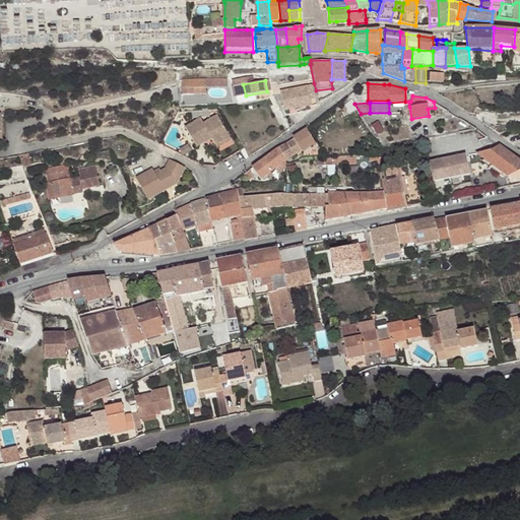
[(218,149),(234,142),(221,120),(206,128),(204,124),(189,130),(200,152),(215,144),(218,149)]
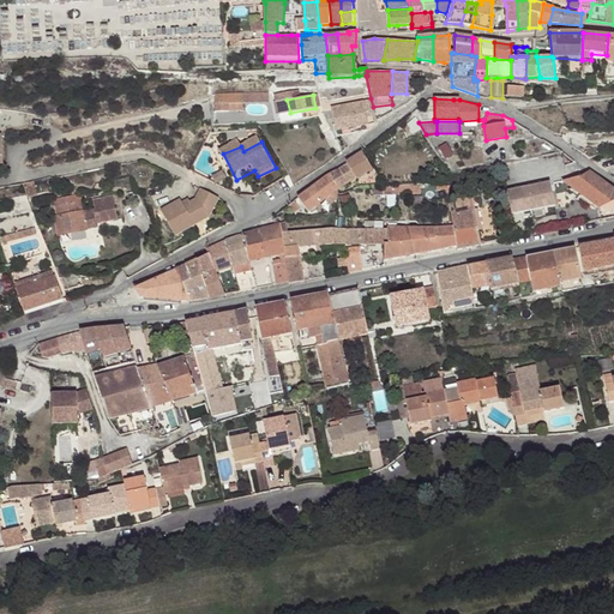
[(347,162),(348,164),(339,168),(331,174),(338,187),(348,181),(356,176),(356,178),(373,168),(362,152),(347,162)]
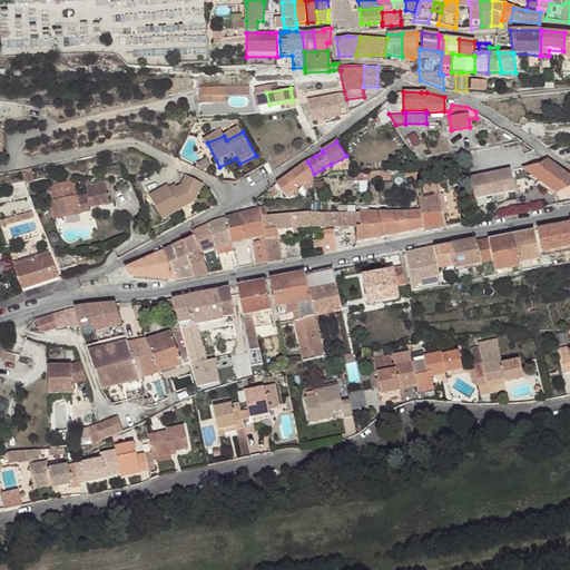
[(212,164),(207,156),(198,161),(203,169),(212,164)]
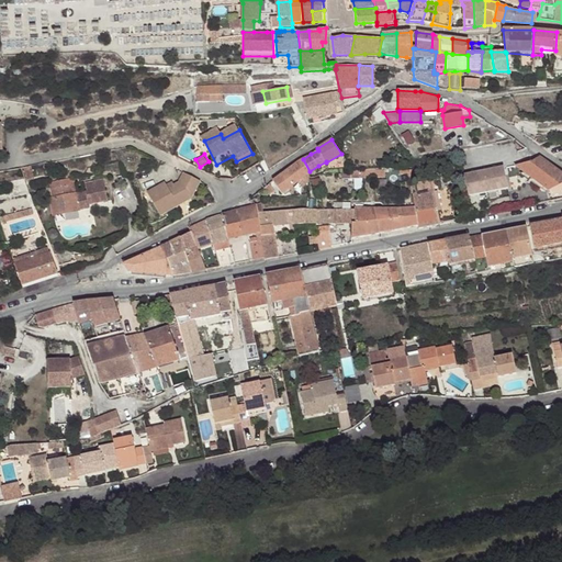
[(255,157),(253,154),(236,161),(238,166),(255,157)]
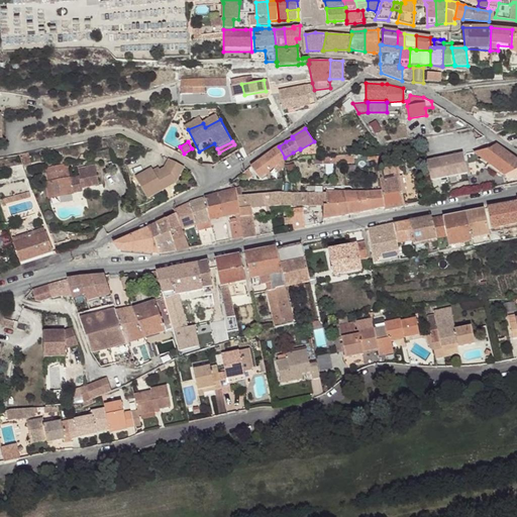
[(516,168),(516,160),(496,143),(492,146),(487,148),(427,161),(429,169),(431,181),(468,174),(464,163),(484,159),(504,175),(516,168)]
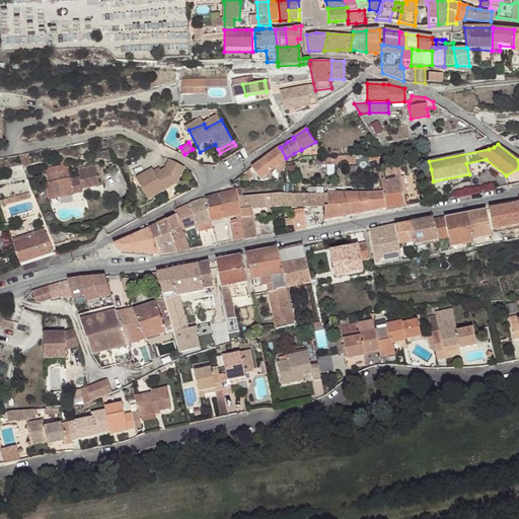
[(281,162),(282,160),(286,158),(280,147),(275,150),(272,151),(252,167),(261,178),(281,162)]
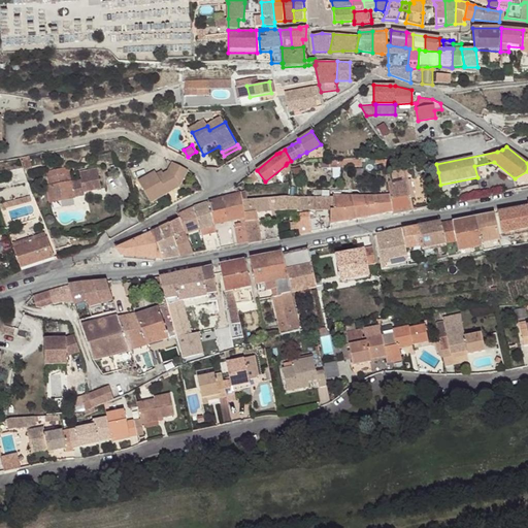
[(377,170),(385,170),(382,156),(382,157),(375,157),(377,170)]
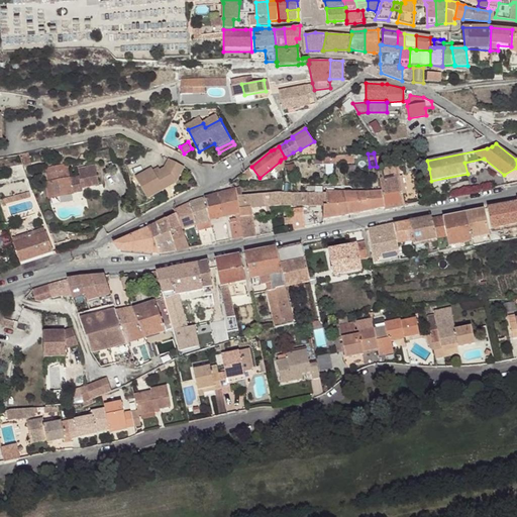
[(29,154),(20,157),(25,167),(31,165),(29,154)]
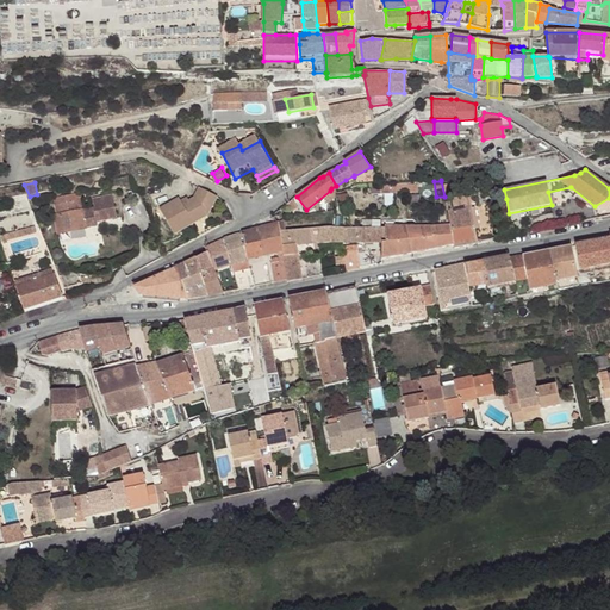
[(206,215),(217,197),(199,187),(194,197),(184,200),(180,193),(160,200),(169,229),(206,215)]
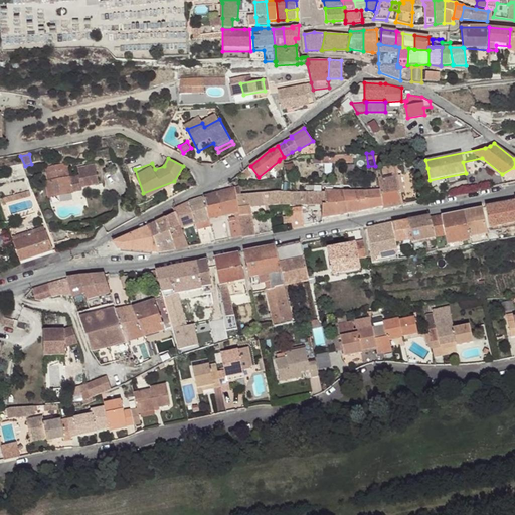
[(427,168),(425,160),(408,164),(410,169),(417,168),(417,171),(427,168)]
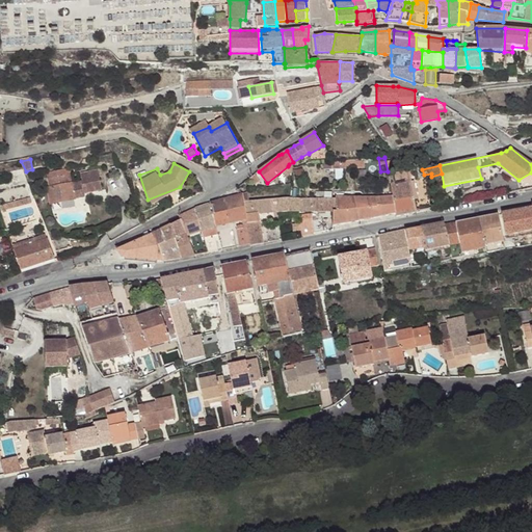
[(72,183),(75,198),(84,196),(83,193),(101,190),(97,169),(80,174),(81,181),(72,183)]
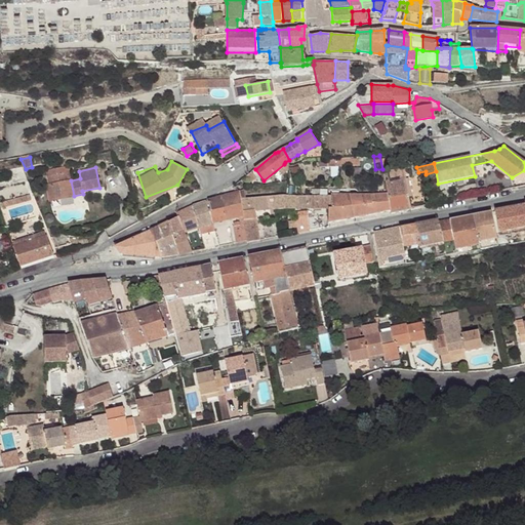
[(514,188),(524,185),(524,170),(512,177),(514,188)]
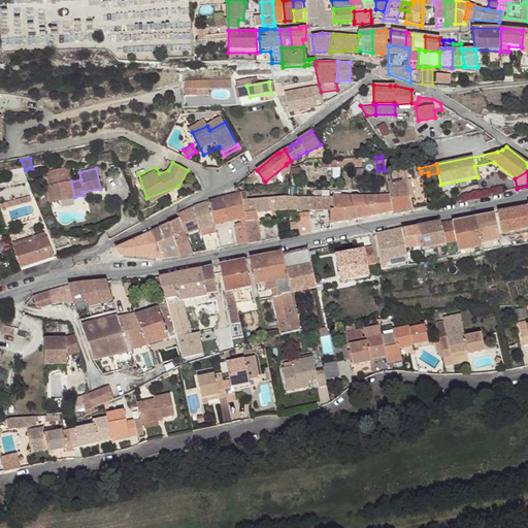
[(253,172),(248,176),(252,183),(257,178),(253,172)]
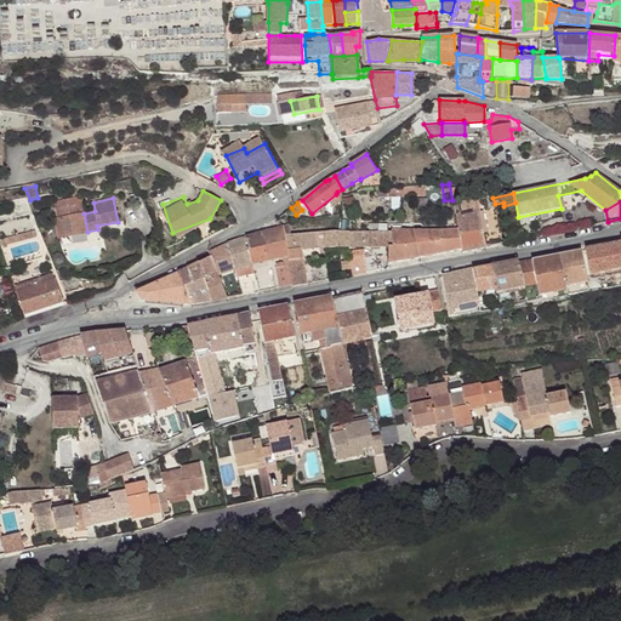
[(87,232),(84,214),(79,214),(78,204),(56,209),(57,218),(55,220),(58,238),(87,232)]
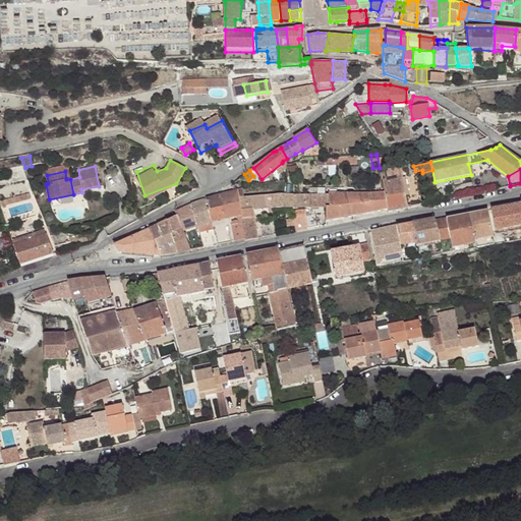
[(383,179),(385,190),(389,210),(389,212),(408,209),(426,204),(419,172),(383,179)]
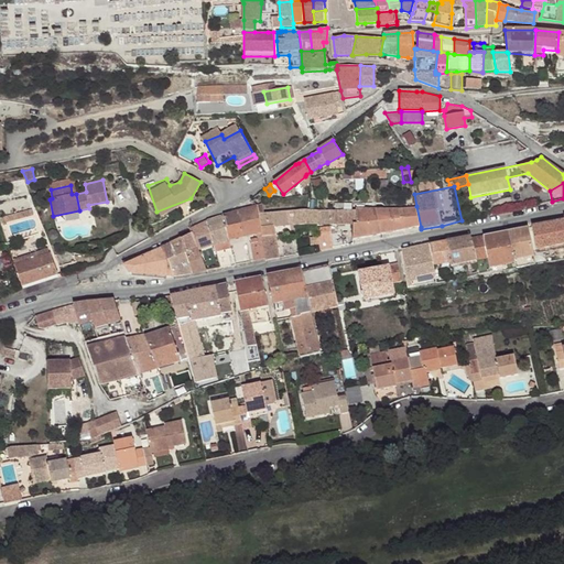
[(258,206),(262,234),(262,240),(266,259),(266,261),(279,259),(279,258),(275,226),(295,224),(294,209),(264,213),(263,204),(258,206)]
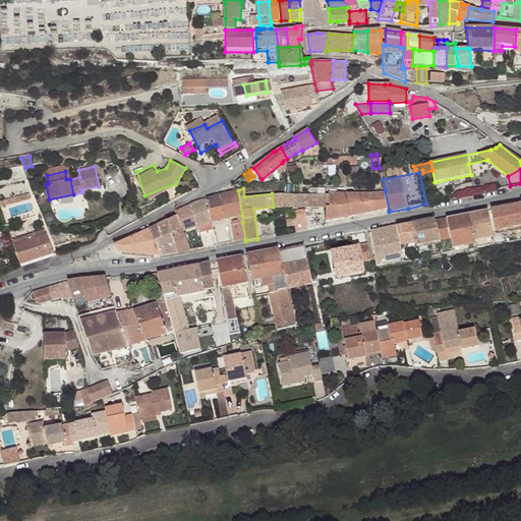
[(219,195),(207,199),(213,223),(227,220),(242,216),(238,190),(222,194),(219,195)]
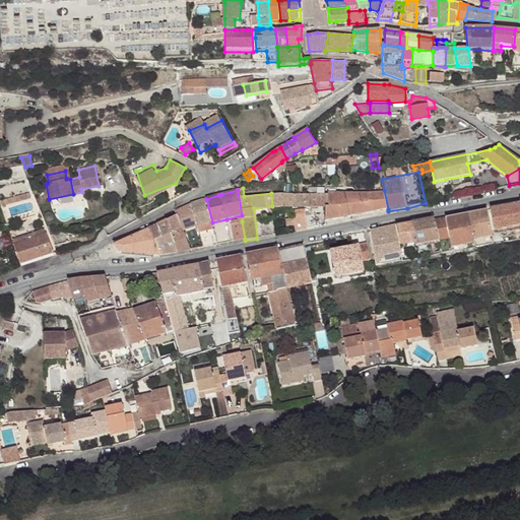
[(326,191),(326,193),(326,206),(325,222),(343,218),(388,209),(384,190),(366,191),(354,191),(326,191)]
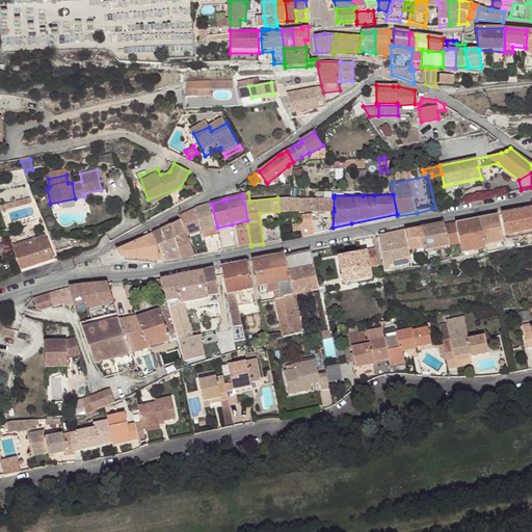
[(285,197),(277,197),(278,211),(313,211),(312,197),(301,196),(290,197),(285,197)]
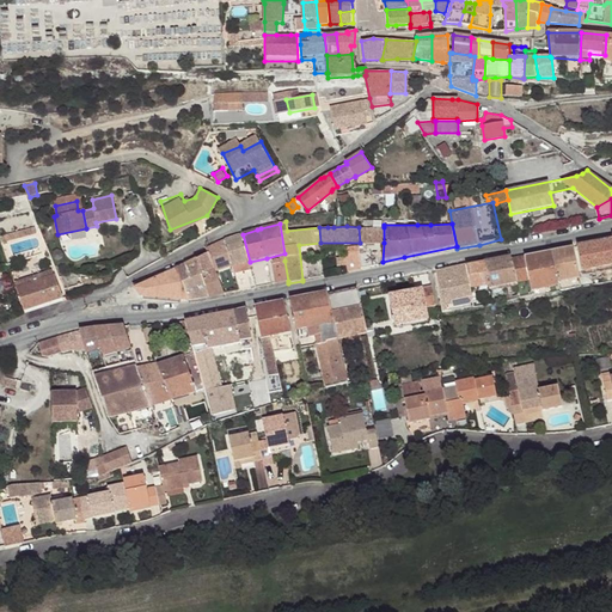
[(37,227),(0,237),(0,243),(0,244),(40,233),(37,227)]
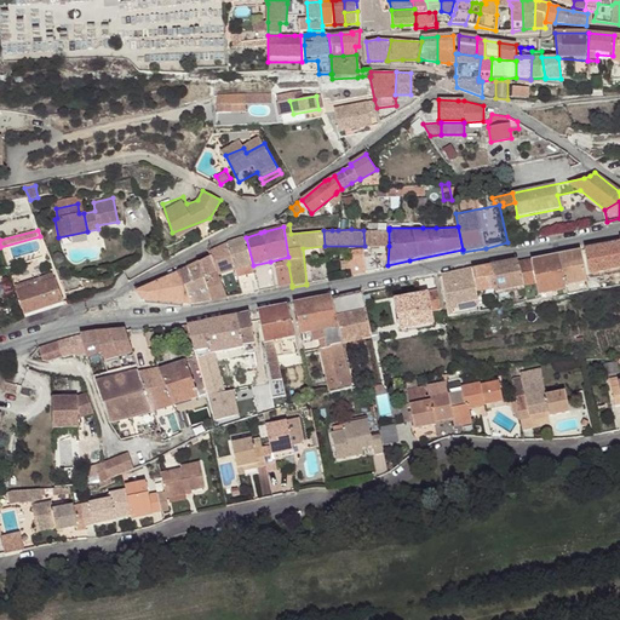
[(389,230),(363,230),(365,246),(389,246),(389,230)]
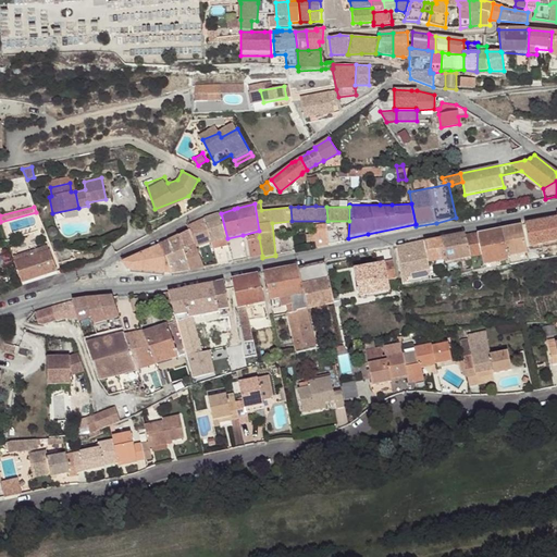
[(221,213),(206,219),(212,240),(227,238),(221,213)]
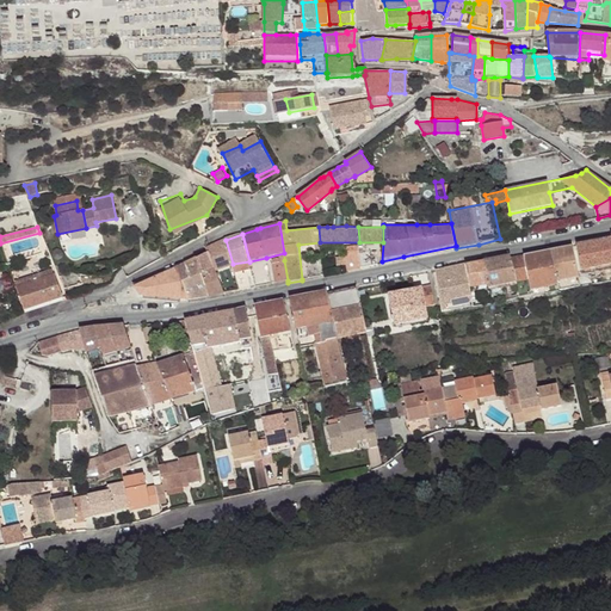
[(610,238),(576,246),(581,270),(610,264),(610,238)]
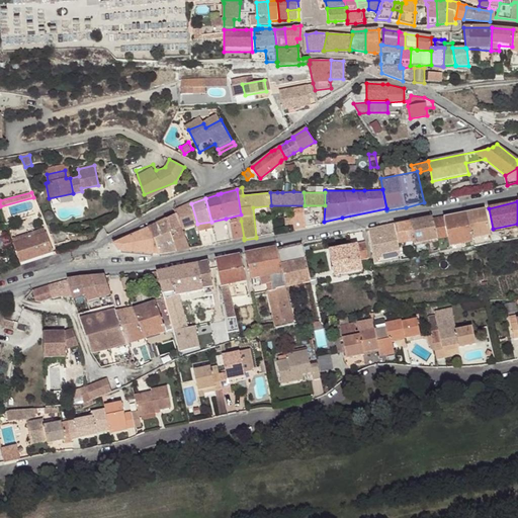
[(175,210),(176,213),(182,229),(197,224),(191,203),(175,210)]
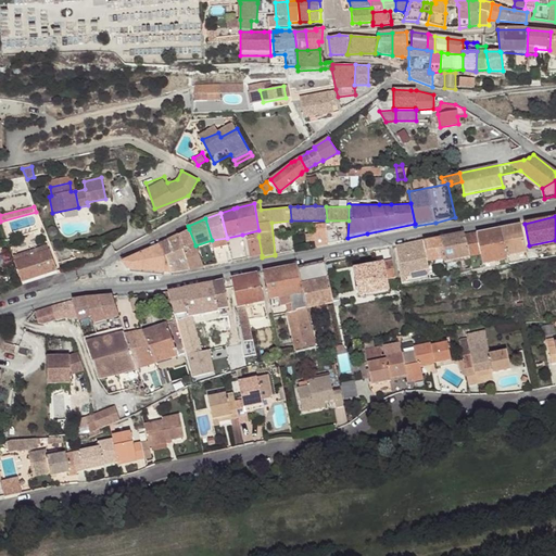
[(314,247),(328,244),(327,229),(327,224),(313,225),(314,247)]
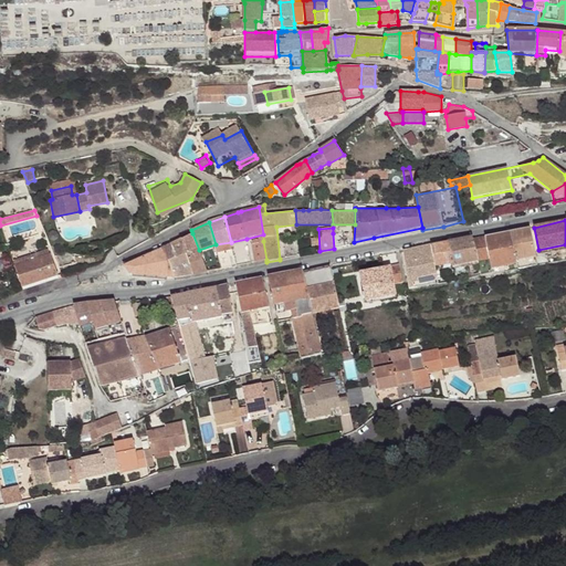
[(511,232),(515,253),(534,250),(531,228),(511,232)]
